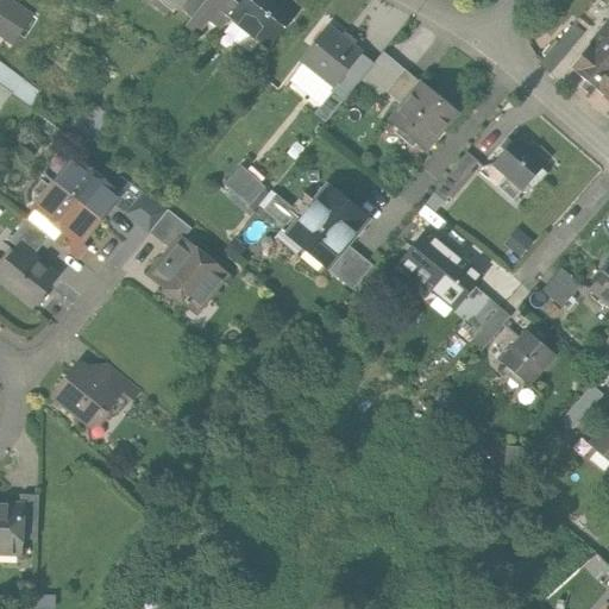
[(167,0),(180,11),(188,0),(167,0)]
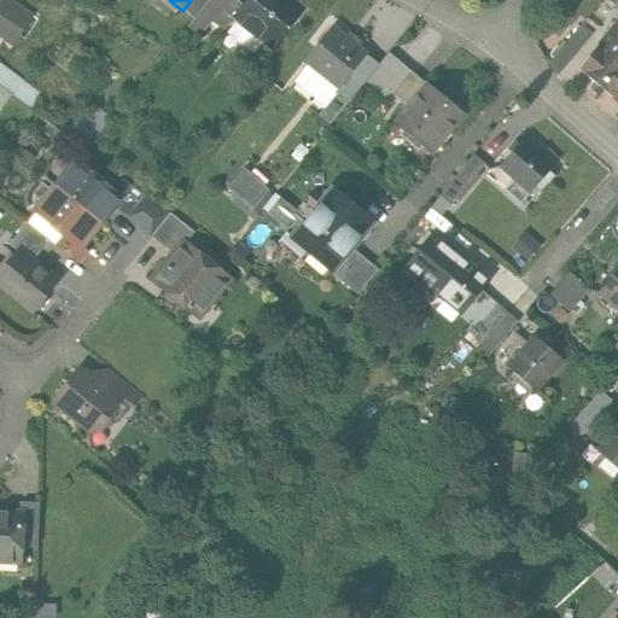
[(209,0),(191,0),(182,11),(194,19),(209,0)]
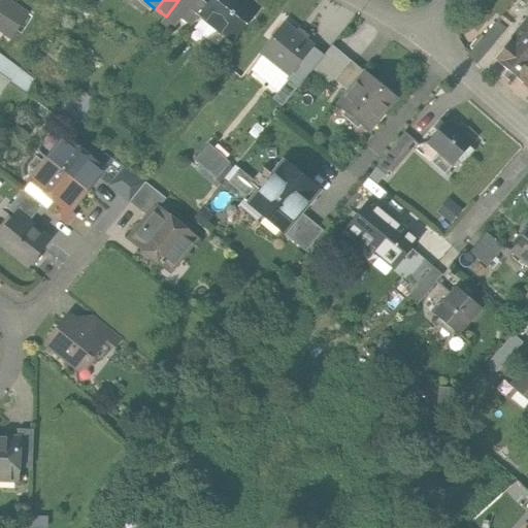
[(200,14),(208,5),(201,0),(178,0),(166,17),(160,24),(170,31),(180,18),(191,27),(200,14)]
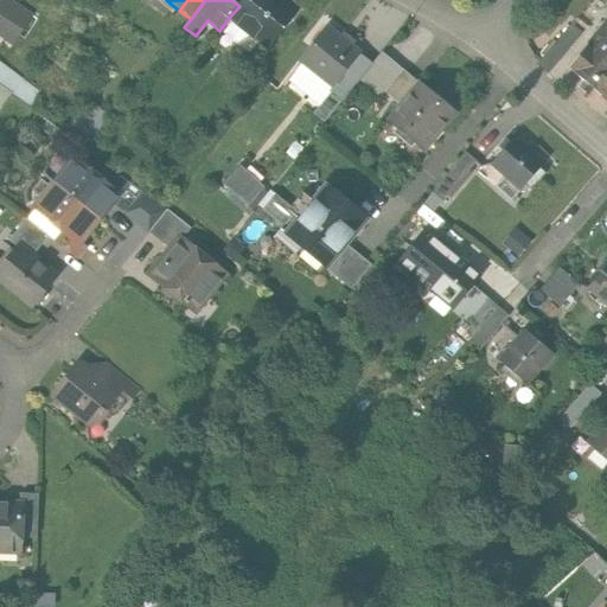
[(230,17),(268,46),(298,10),(286,0),(243,0),(240,6),(230,17)]
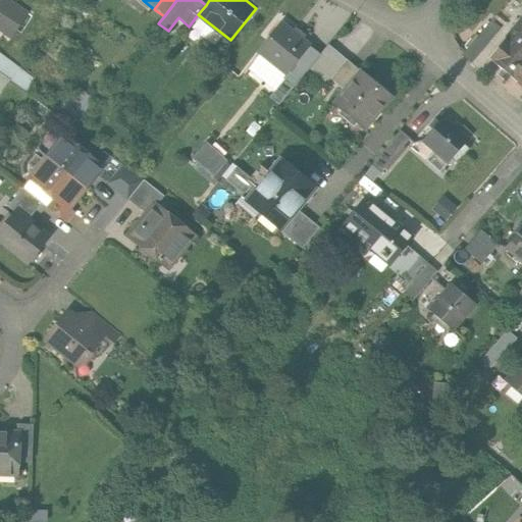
[(0,5),(0,13),(18,27),(25,15),(3,1),(0,5)]
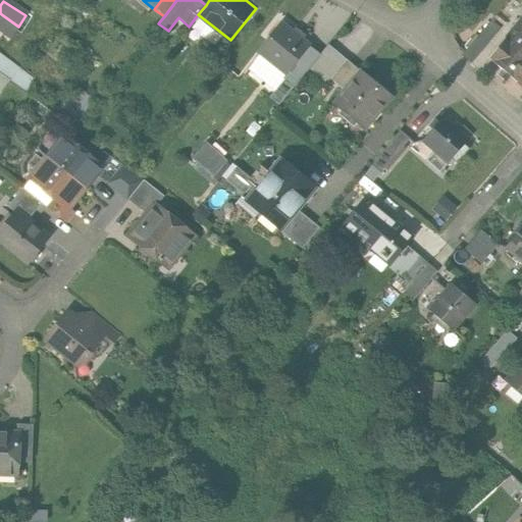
[(0,31),(10,38),(18,27),(0,13),(0,31)]
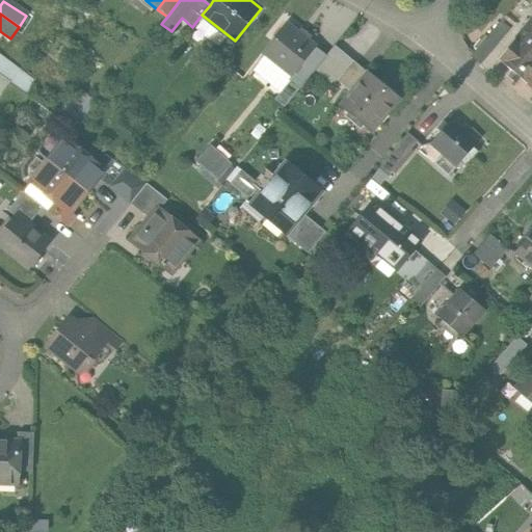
[(516,41),(531,54),(531,22),(519,38),(516,41)]
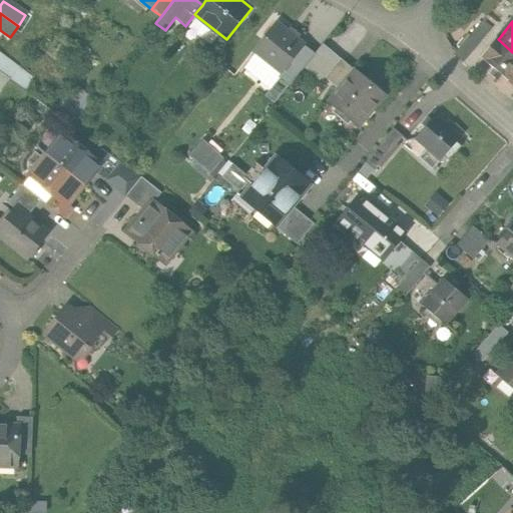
[(455,56),(463,63),(491,29),(483,22),(455,56)]
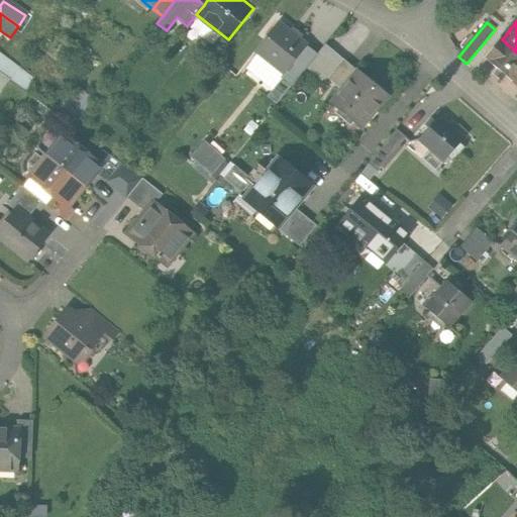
[(283,79),(281,78),(306,45),(278,23),(255,52),(259,56),(247,70),(274,90),(283,79)]
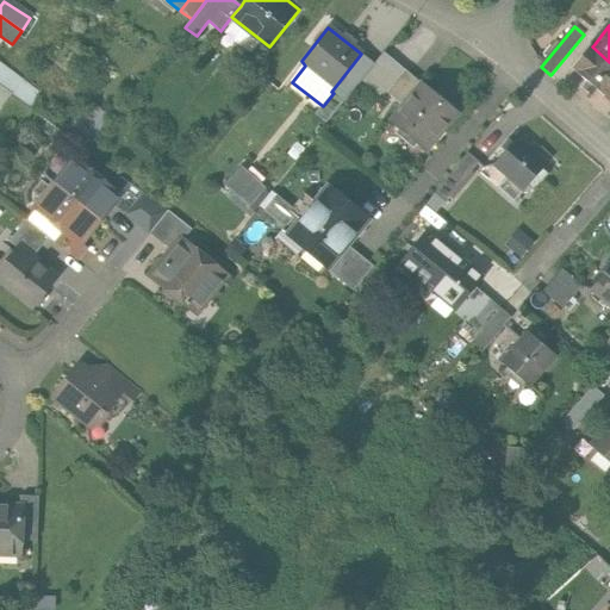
[(595,44),(593,43),(571,70),(609,103),(609,62),(592,47),(595,44)]
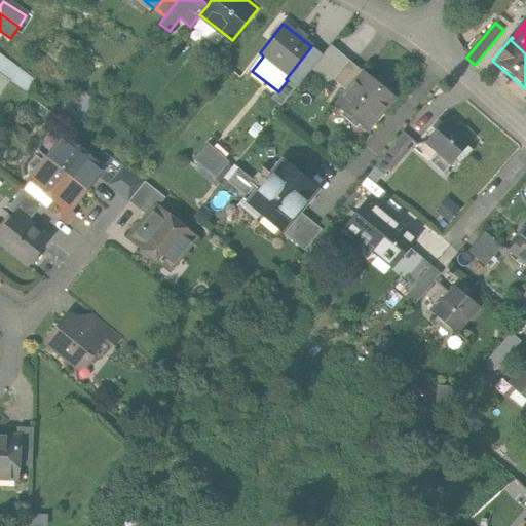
[(278,91),(272,99),(282,107),(311,71),(323,57),(311,46),(286,79),(288,80),(278,91)]
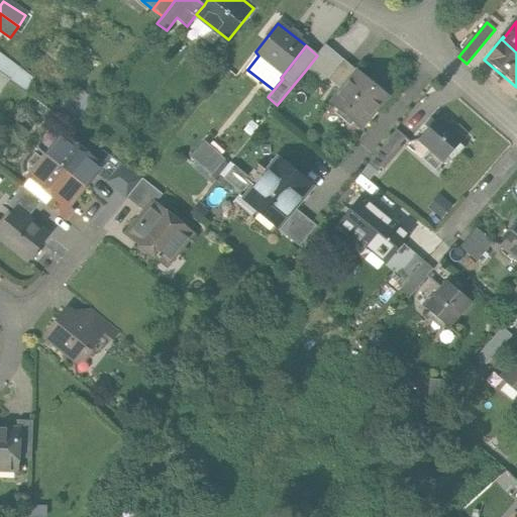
[(341,91),(357,72),(325,45),(317,56),(306,70),(324,84),(327,79),(341,91)]
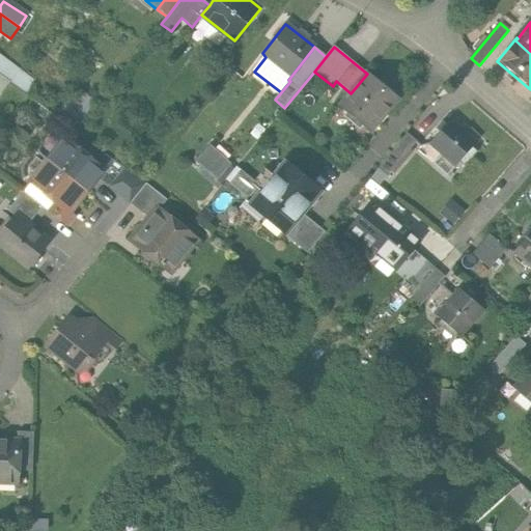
[(0,57),(0,76),(7,82),(26,94),(34,83),(0,57)]
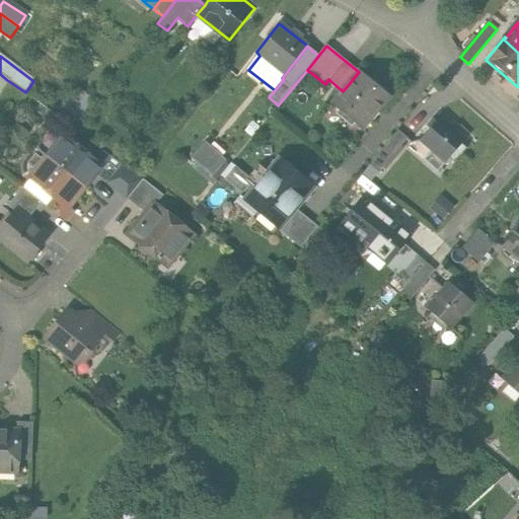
[(332,104),(362,129),(389,95),(360,71),(359,72),(343,91),(332,104)]
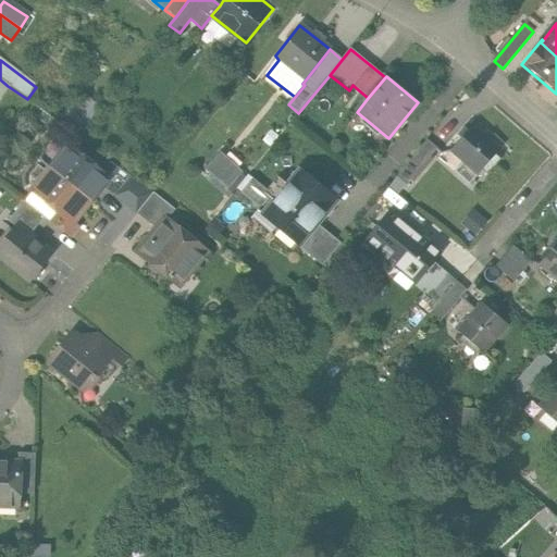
[(452,150),(479,174),(499,150),(472,127),(452,150)]
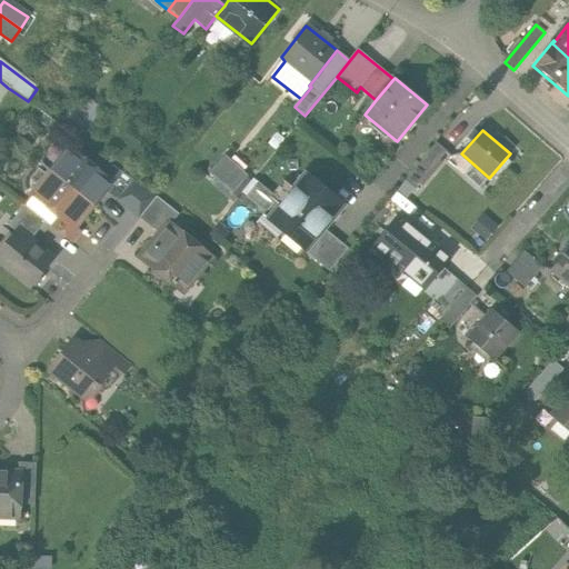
[(437,143),(421,161),(431,169),(446,151),(437,143)]
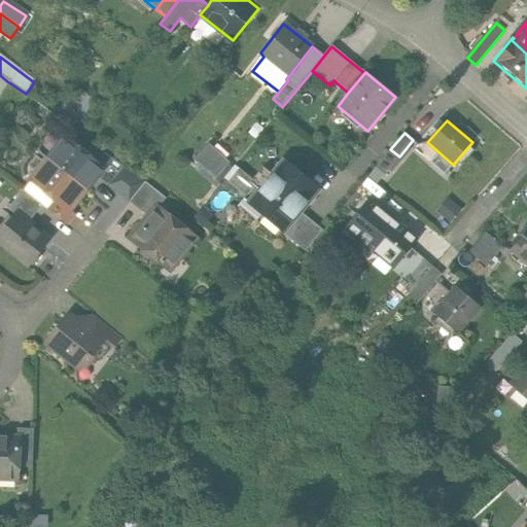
[(46,159),(85,189),(102,168),(64,137),(46,159)]
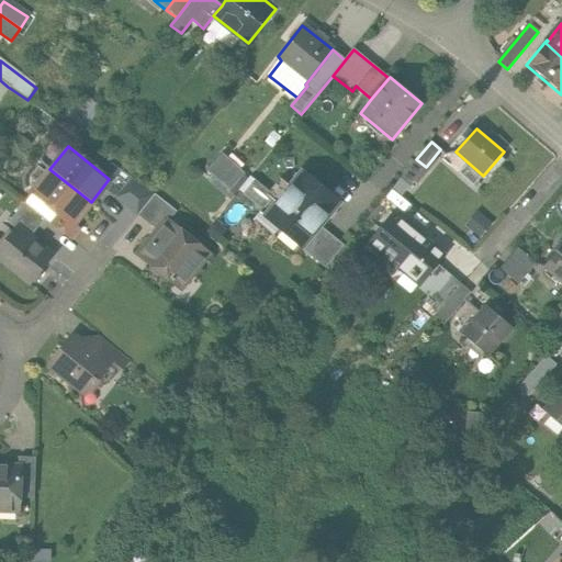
[(233,189),(250,168),(226,149),(210,169),(233,189)]
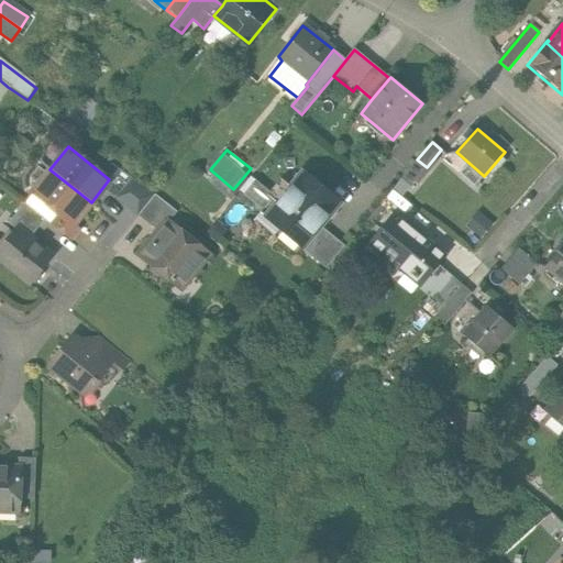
[(401,198),(427,167),(417,159),(392,190),(401,198)]
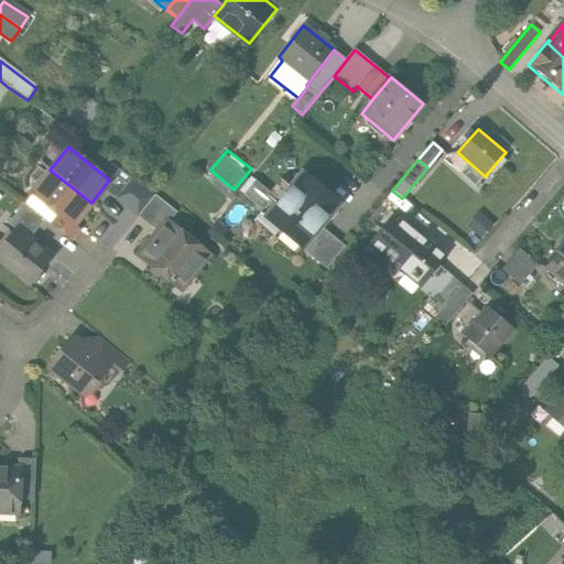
[(58,213),(74,225),(75,224),(91,203),(50,170),(32,192),(58,213)]
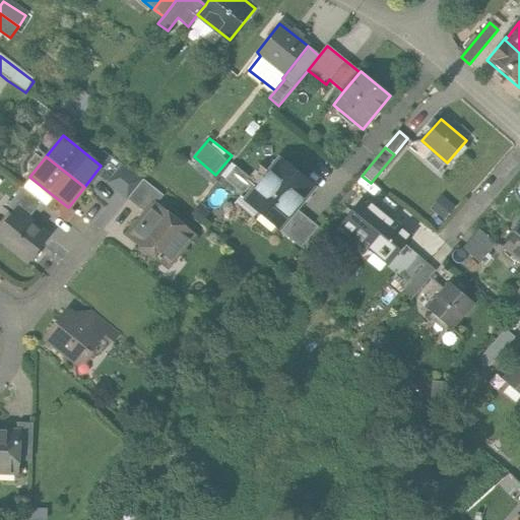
[(314,188),(279,159),(246,199),(279,228),(280,228),(296,209),(314,188)]
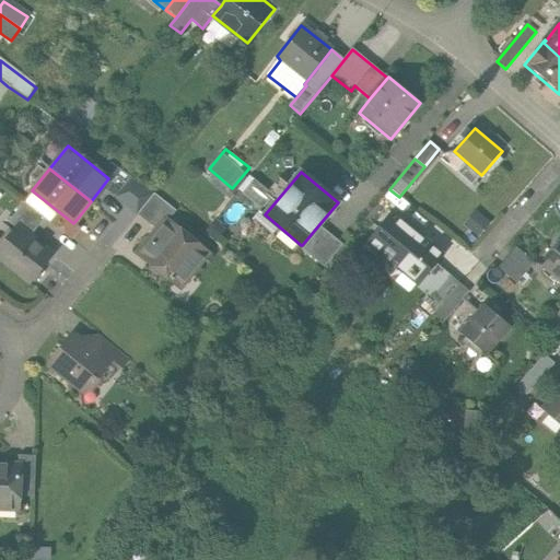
[(137,214),(152,195),(131,177),(117,195),(126,201),(126,206),(137,214)]
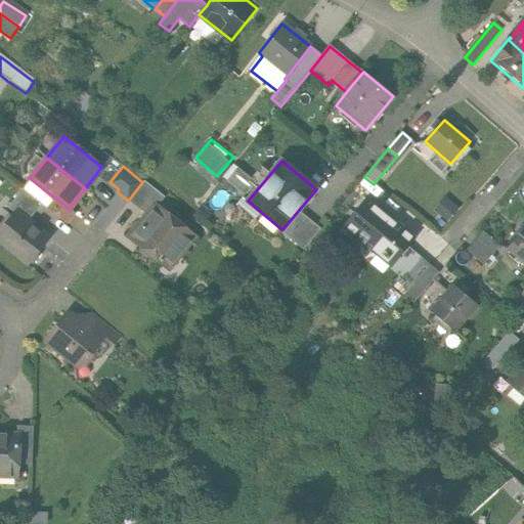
[(236,169),(226,182),(245,198),(255,184),(236,169)]
